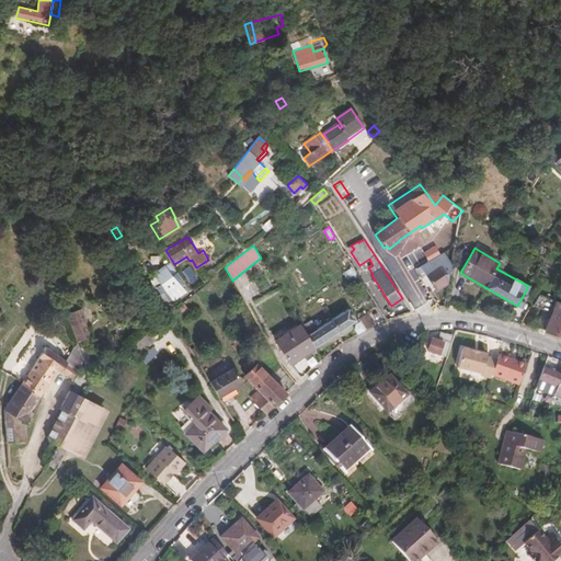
[(445,275),(450,272),(444,253),(421,266),(426,274),(436,290),(448,285),(445,275)]
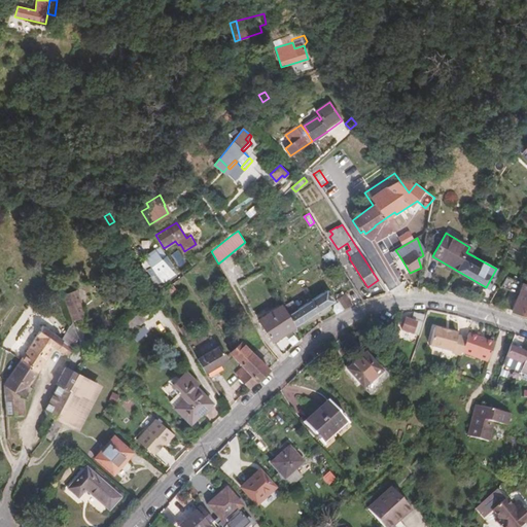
[(427,248),(434,252),(441,242),(433,239),(427,248)]
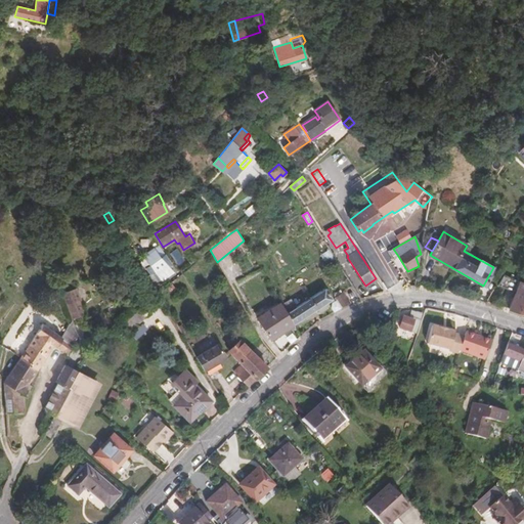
[(160,258),(154,249),(148,252),(148,253),(143,257),(149,265),(145,267),(150,273),(147,275),(154,284),(166,275),(167,276),(173,273),(168,267),(171,265),(165,255),(160,258)]
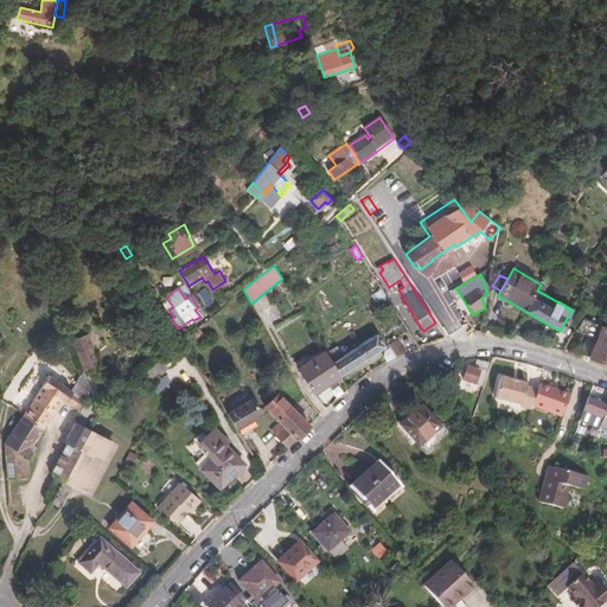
[(457,300),(461,296),(455,288),(451,291),(457,300)]
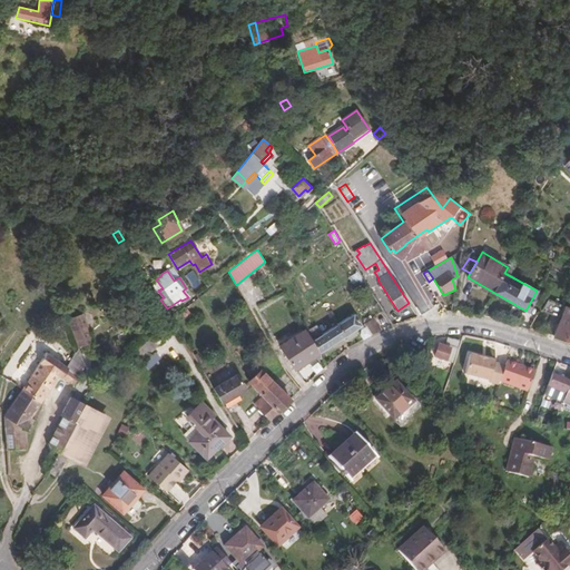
[(184,276),(192,288),(198,284),(190,272),(184,276)]
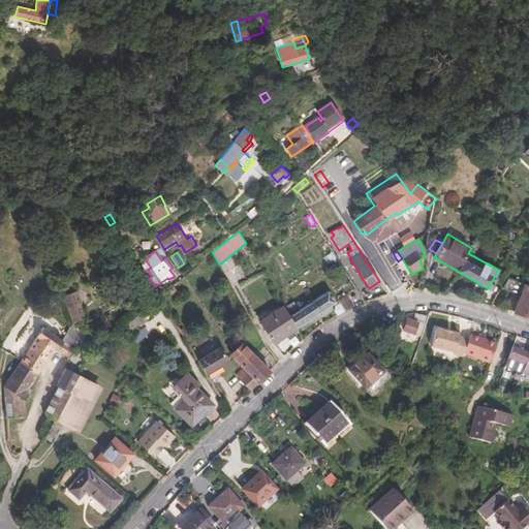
[(333,252),(327,256),(333,267),(340,262),(333,252)]
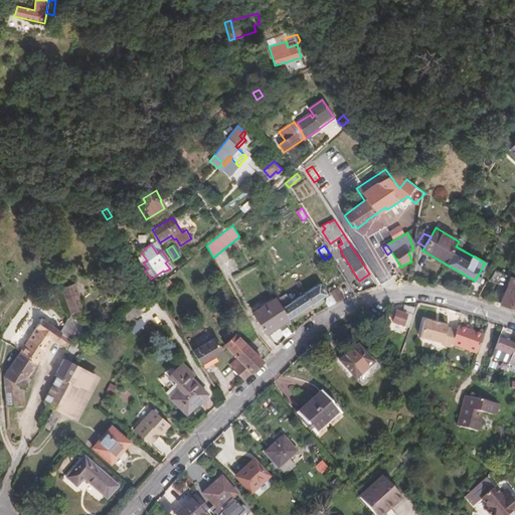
[(514,308),(514,278),(511,277),(504,273),(500,282),(508,285),(500,304),(514,308)]
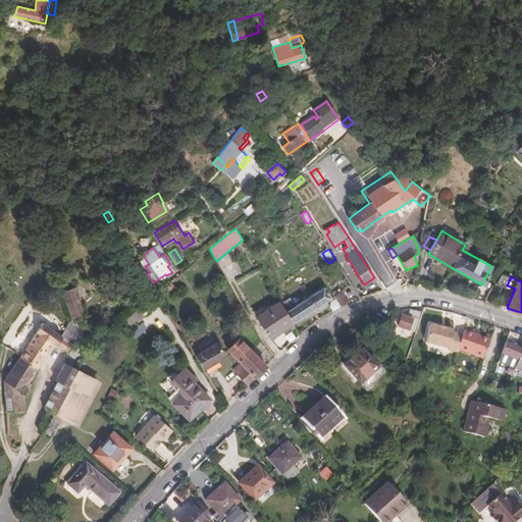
[(76,288),(62,293),(71,318),(84,314),(76,288)]
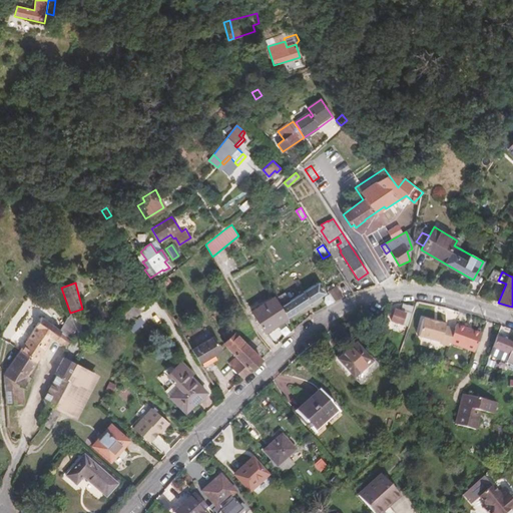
[(276,299),(287,318),(325,293),(318,283),(290,301),(285,293),(276,299)]
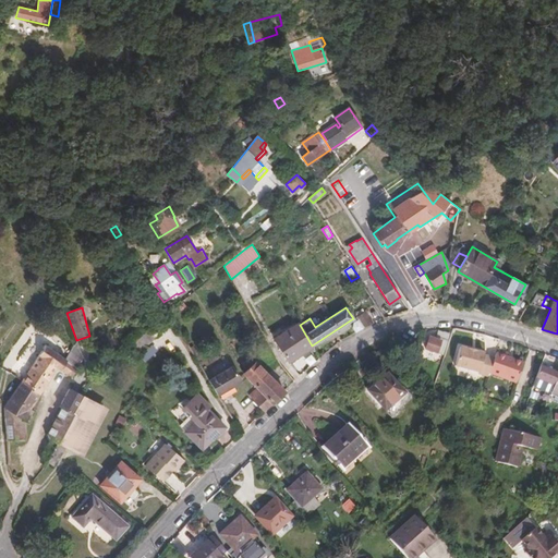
[(373,323),(365,311),(355,317),(358,320),(353,323),(353,327),(356,332),(373,323)]
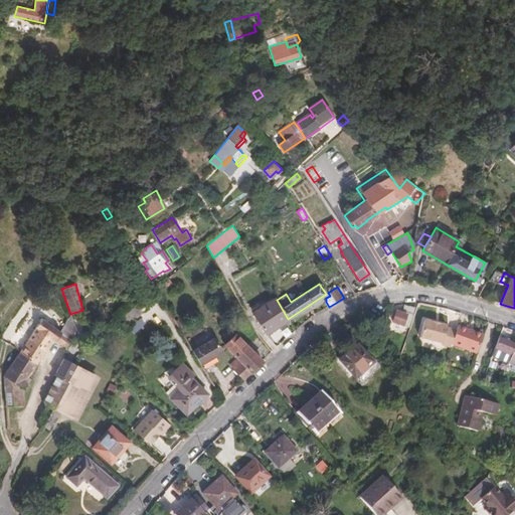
[(129,306),(139,316),(147,308),(137,298),(129,306)]
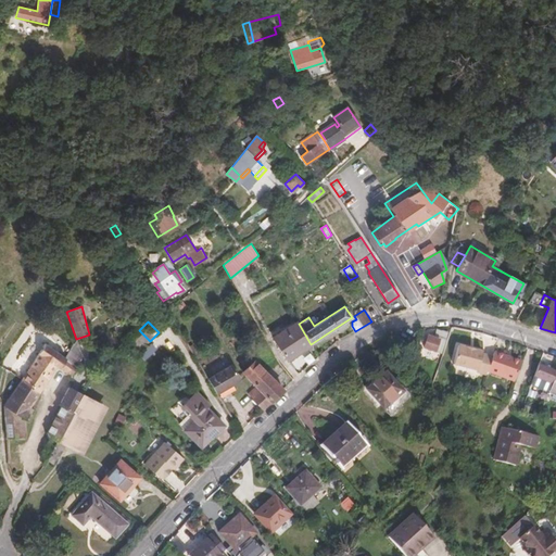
[(299,324),(298,321),(273,338),(287,361),(311,344),(299,324)]
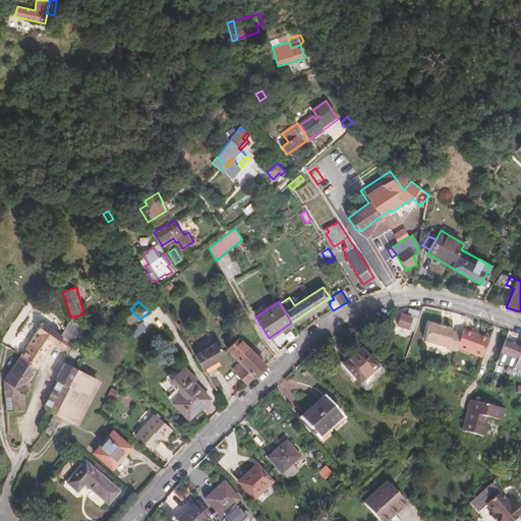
[(130,309),(121,319),(131,329),(140,320),(130,309)]
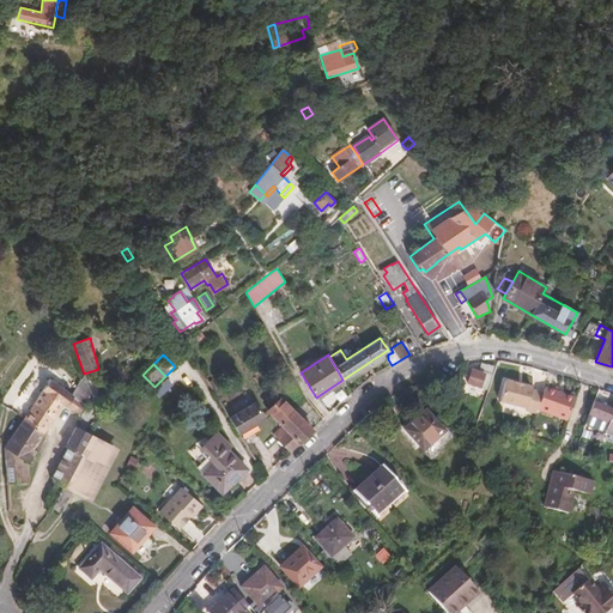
[(484,375),(471,372),(467,384),(480,387),(480,386),(487,389),(493,368),(483,365),(480,371),(484,372),(484,375)]
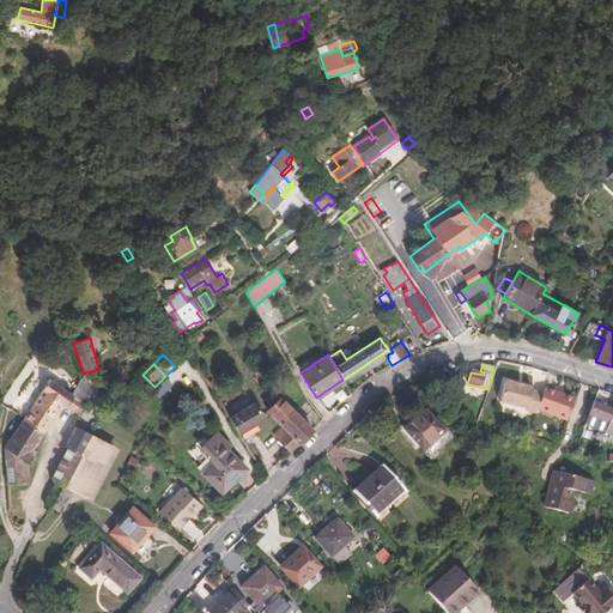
[(90,394),(84,374),(71,394),(84,405),(90,394)]
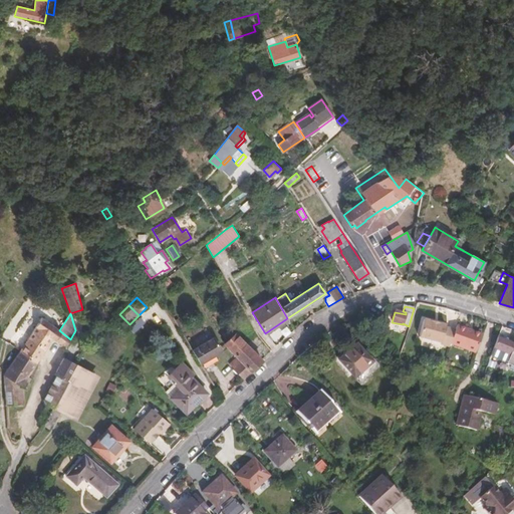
[(383,321),(372,314),(369,321),(379,327),(383,321)]
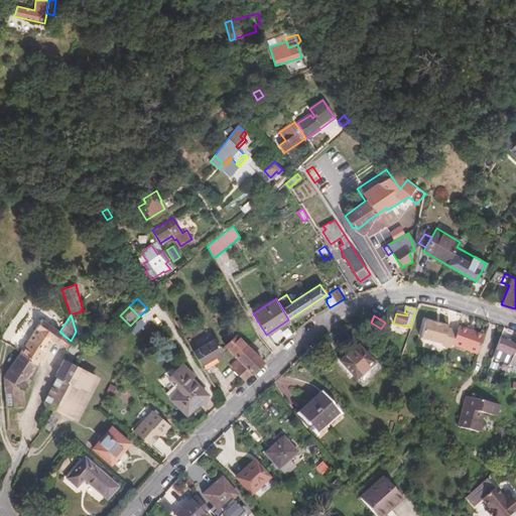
[(71,341),(59,332),(41,318),(28,340),(44,352),(52,339),(65,348),(67,348),(71,341)]
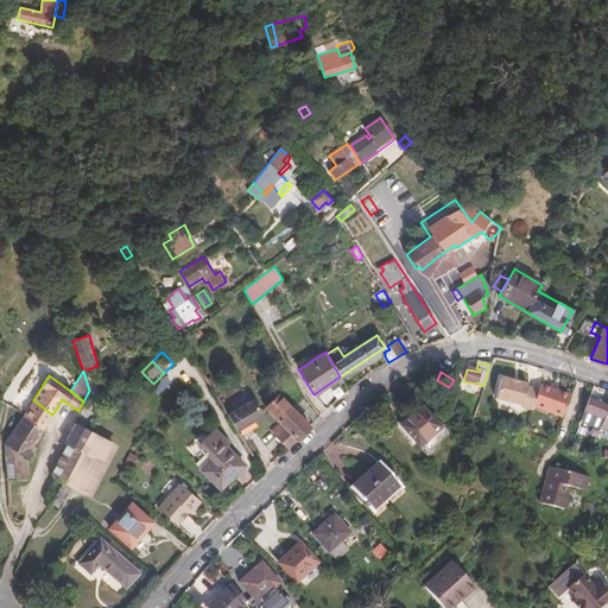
[(500,378),(494,399),(521,406),(521,407),(531,410),(538,388),(527,386),(527,385),(500,378)]
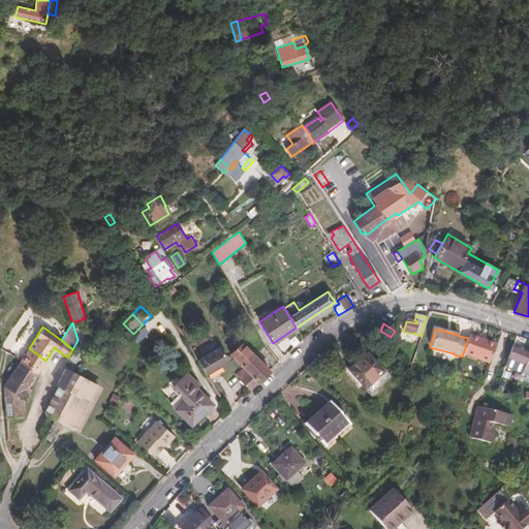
[(496,344),(470,335),(463,353),(489,363),(496,344)]
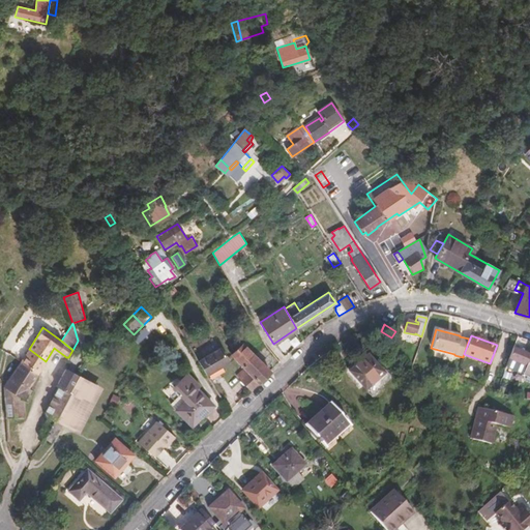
[(240,342),(230,352),(231,354),(242,344),(240,342)]
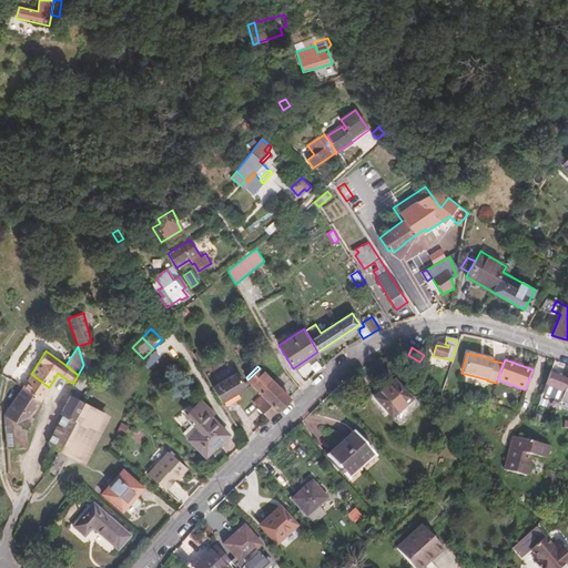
[(260,368),(247,379),(249,382),(261,395),(265,398),(276,411),(290,398),(260,368)]
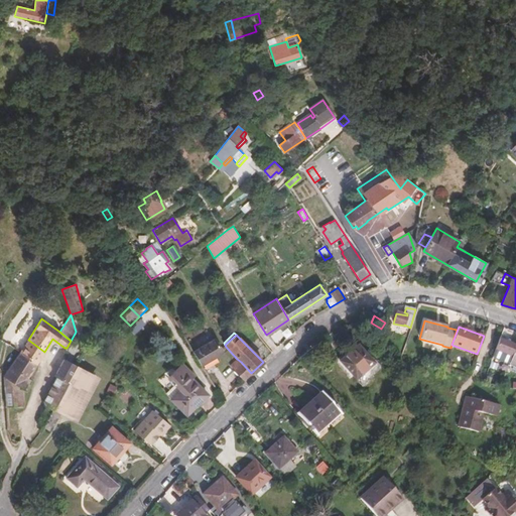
[(44,352),(28,340),(20,352),(36,364),(44,352)]
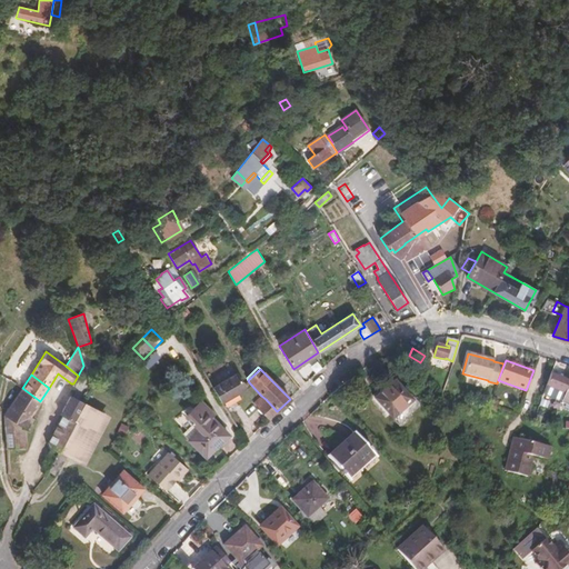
[(236,375),(212,388),(221,402),(245,388),(236,375)]
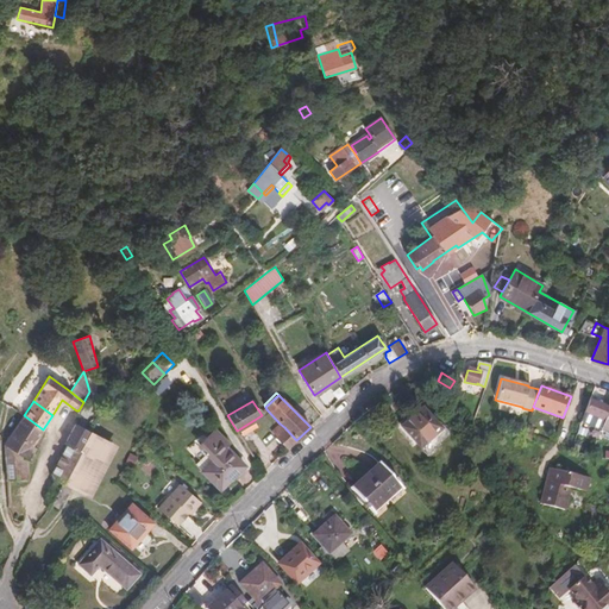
[(414,441),(421,447),(432,438),(441,428),(422,408),(409,420),(401,427),(414,441)]
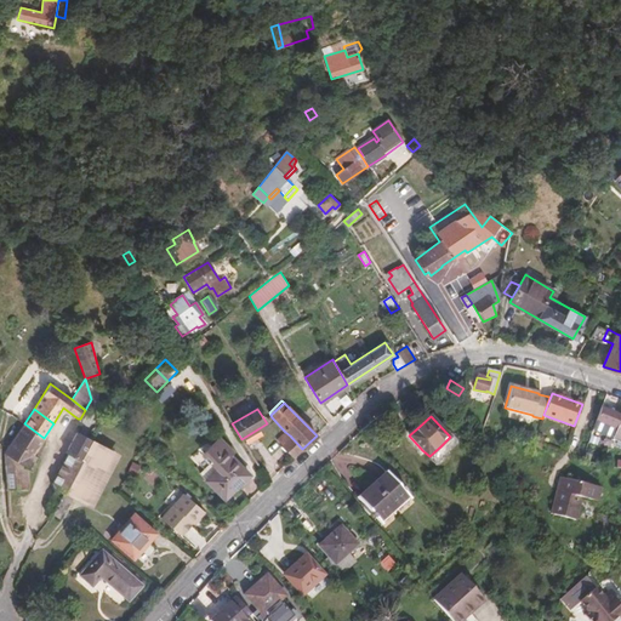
[(33,455),(44,438),(24,423),(4,454),(6,489),(28,489),(27,468),(30,469),(38,457),(33,455)]
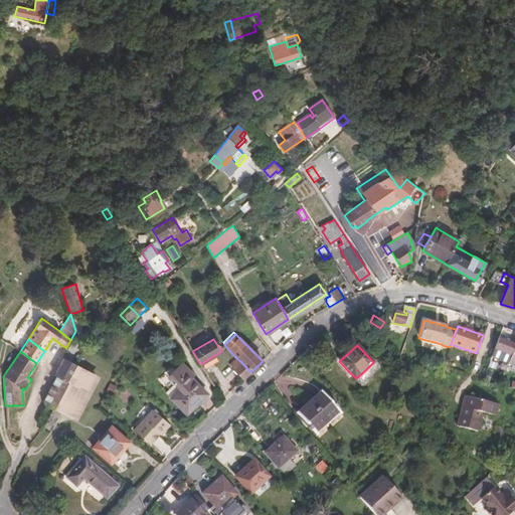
[(347,375),(350,373),(339,361),(346,355),(344,352),(333,361),(347,375)]
